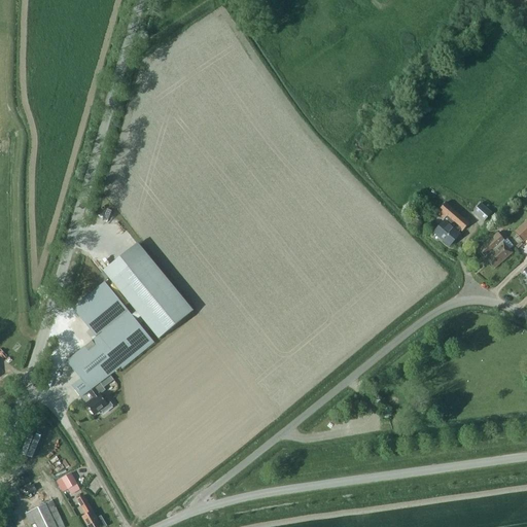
[(433,234),(449,247),(469,223),(445,203),(436,213),(445,220),(433,234)]
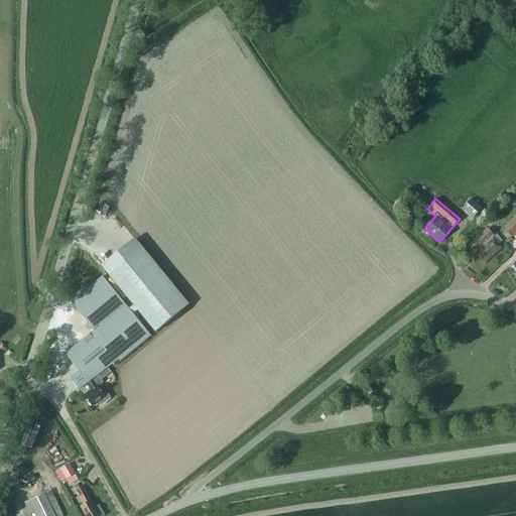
[(463,208),(473,218),(482,209),(471,199),(463,208)]
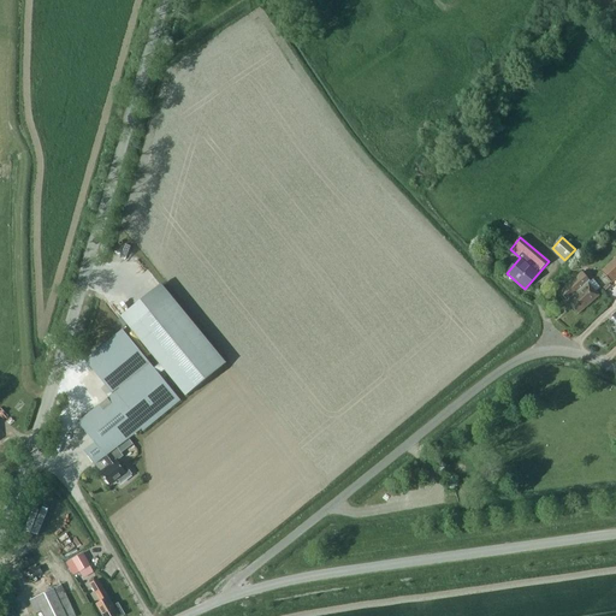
[(615,256),(600,272),(611,283),(615,278),(615,256)]
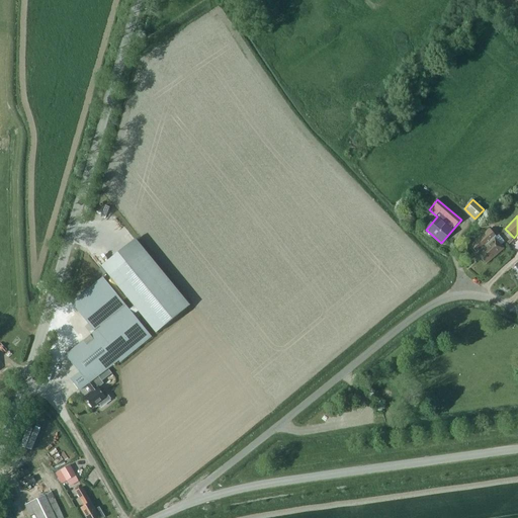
[(489,229),(470,246),(487,264),(504,249),(501,245),(505,242),(498,235),(496,237),(489,229)]
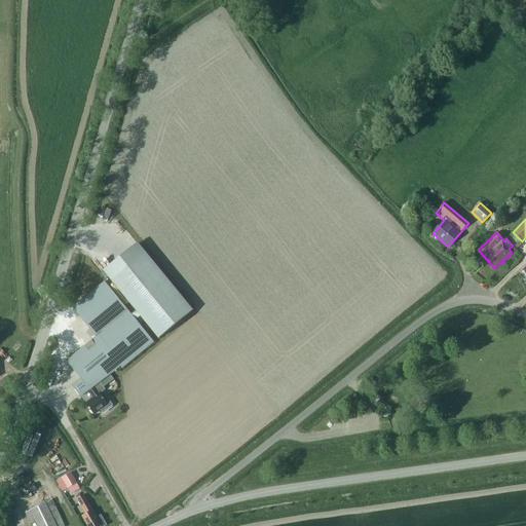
[(136,311),(135,312),(142,322),(144,321),(158,339),(191,311),(137,243),(104,270),(136,311)]
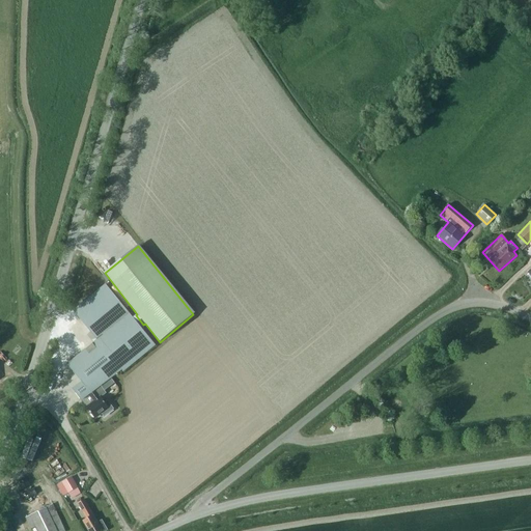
[(140,328),(143,325),(136,315),(133,318),(106,284),(73,311),(96,340),(94,342),(117,372),(121,369),(123,371),(155,345),(140,328)]
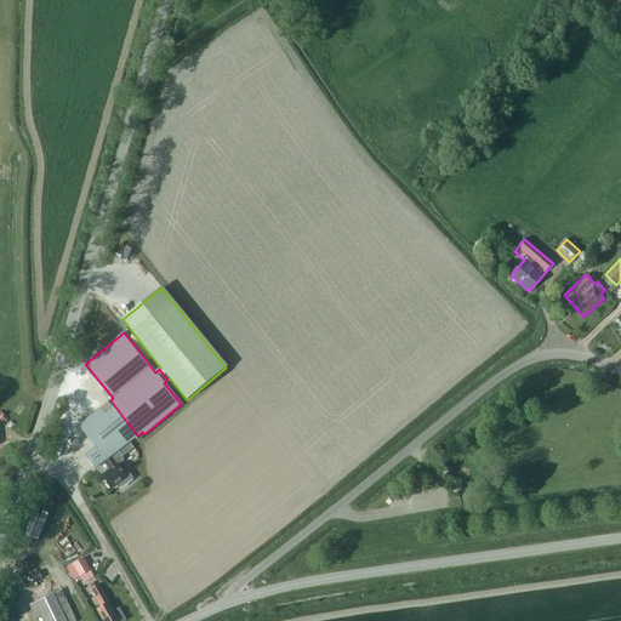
[(118,451),(137,436),(110,400),(79,426),(95,446),(85,455),(110,490),(127,477),(118,465),(124,460),(118,451)]
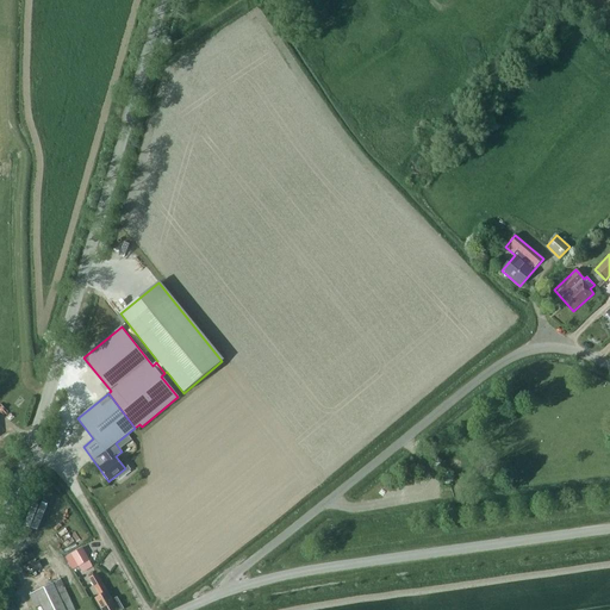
[(73,570),(89,560),(87,556),(83,551),(81,548),(66,558),(73,570)]
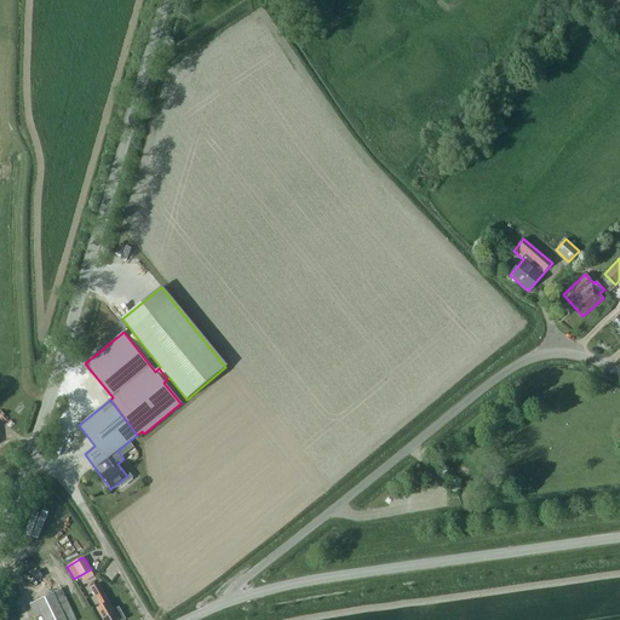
[(34,583),(42,577),(39,570),(30,575),(34,583)]
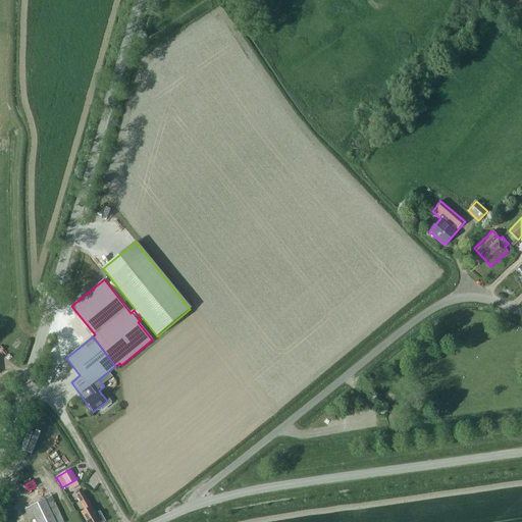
[(96,514),(92,506),(83,490),(76,494),(85,510),(82,512),(87,521),(103,521),(105,521),(100,512),(96,514)]
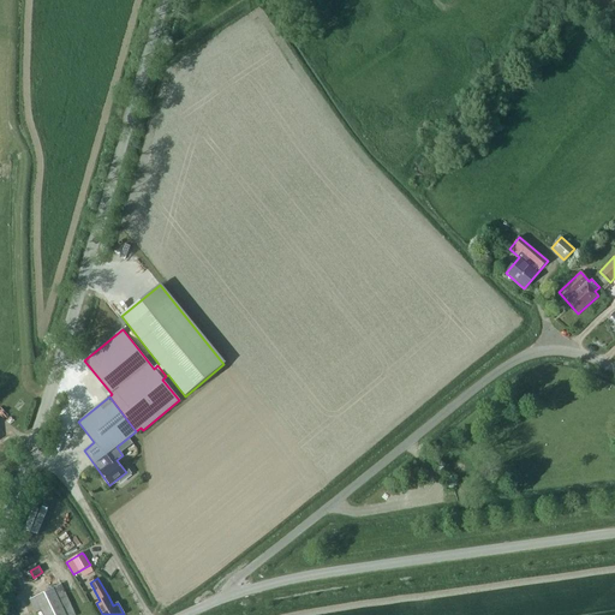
[(42,610),(43,614),(75,614),(61,584),(29,599),(35,613),(42,610)]
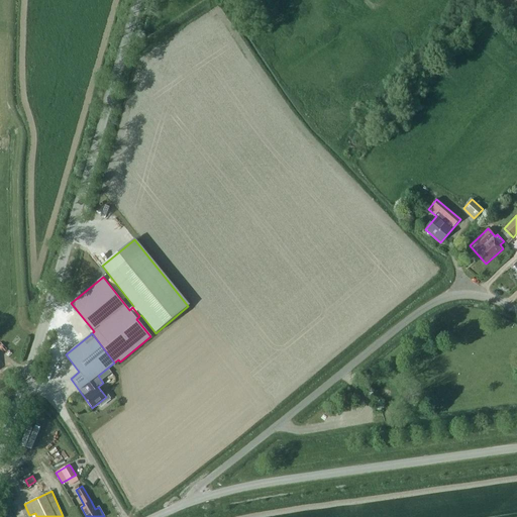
[(0,510),(0,516),(11,516),(12,516),(6,507),(0,510)]
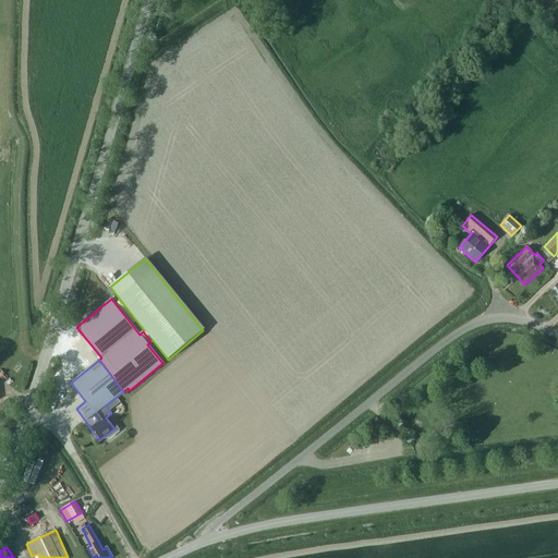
All buildings are outlined.
